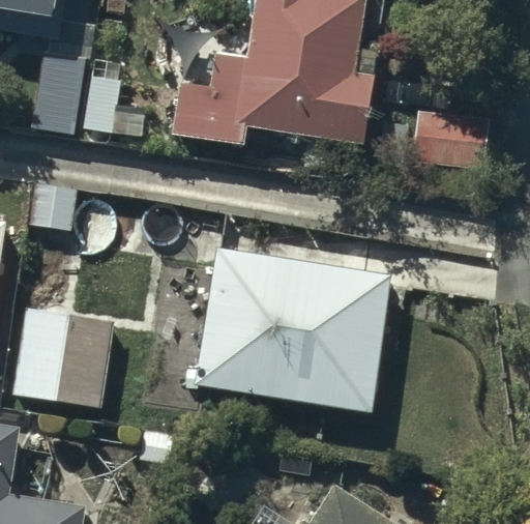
[(67,0),(0,0),(0,30),(62,39),(67,0)]
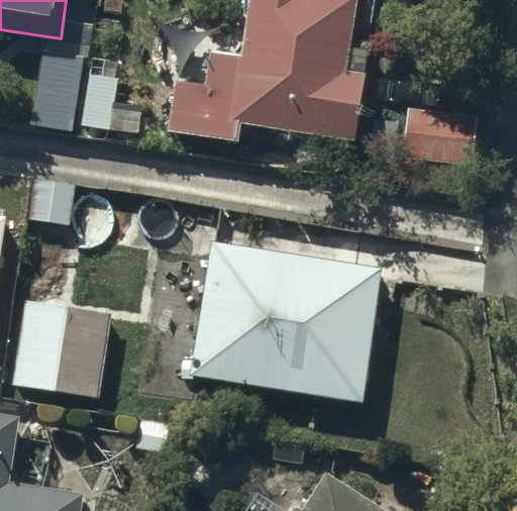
[(250,0),(243,56),(210,52),(206,87),(174,83),(168,131),(238,139),(239,125),(354,139),(364,72),(347,70),(355,0),(250,0)]
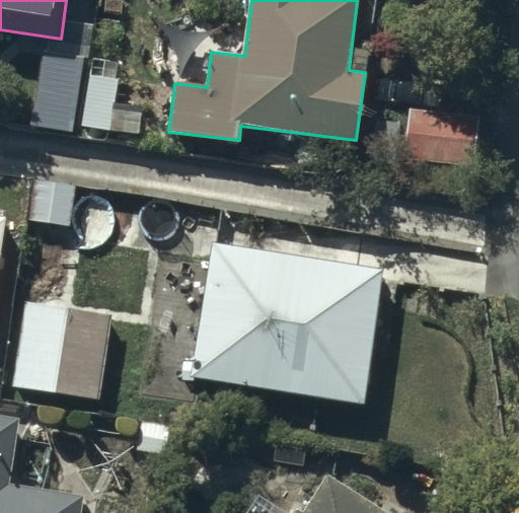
[(93,58),(44,51),(32,127),(75,133),(75,129),(109,134),(118,81),(90,77),(93,58)]
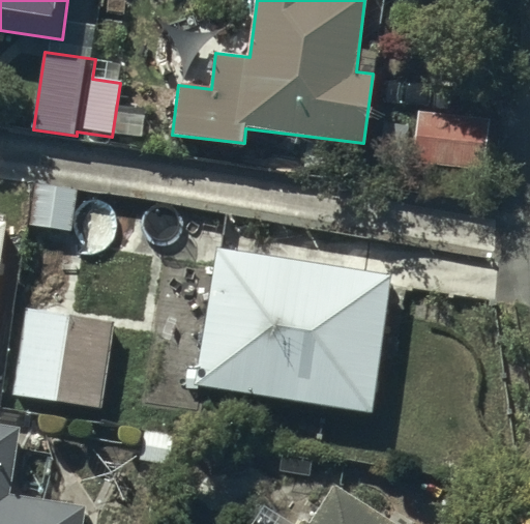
[(490,117),(415,114),(412,172),(487,175),(490,117)]
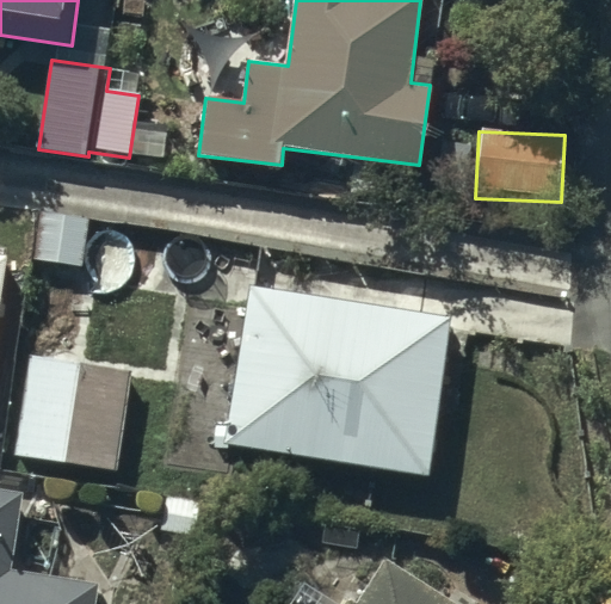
[(450,315),(251,284),(224,443),(430,475),(439,419),(456,423),(467,352),(445,349),(450,315)]
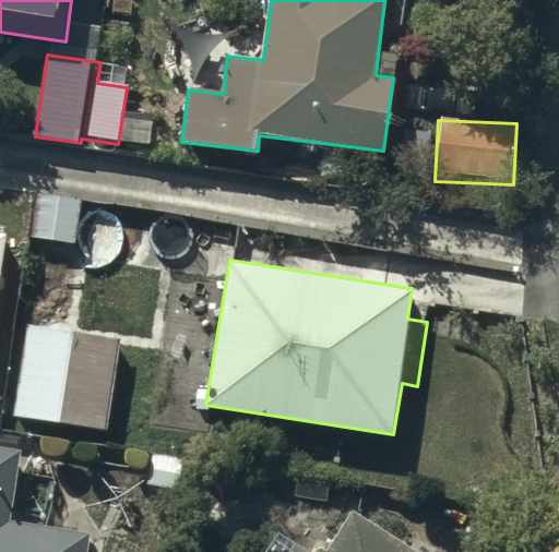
[(119,339),(25,326),(12,418),(106,431),(119,339)]
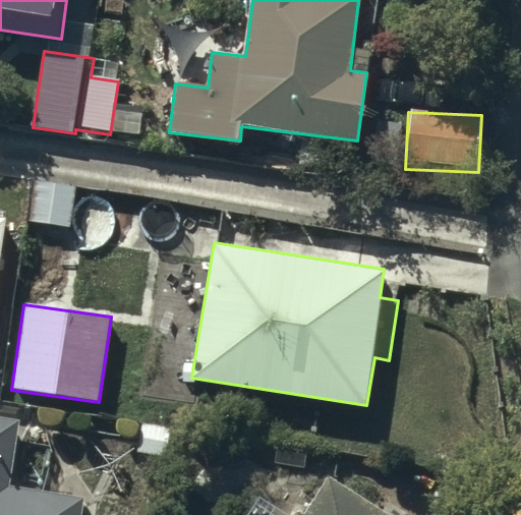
[(20,418),(0,415),(0,514),(80,514),(83,495),(12,485),(20,418)]
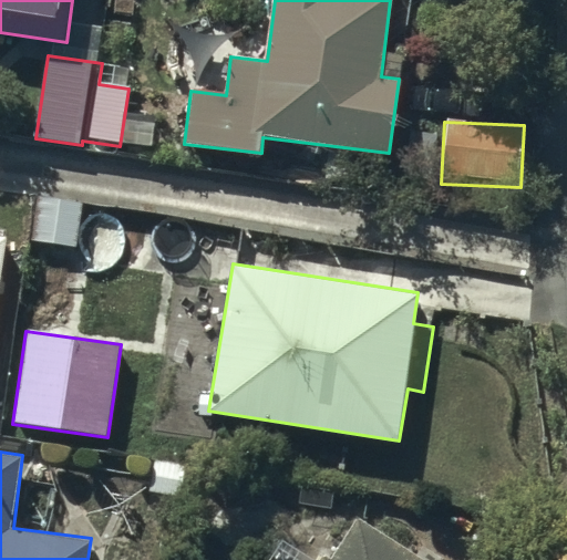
[(429,559),(358,517),(333,559),(330,559),(322,555),(319,559),(429,559)]
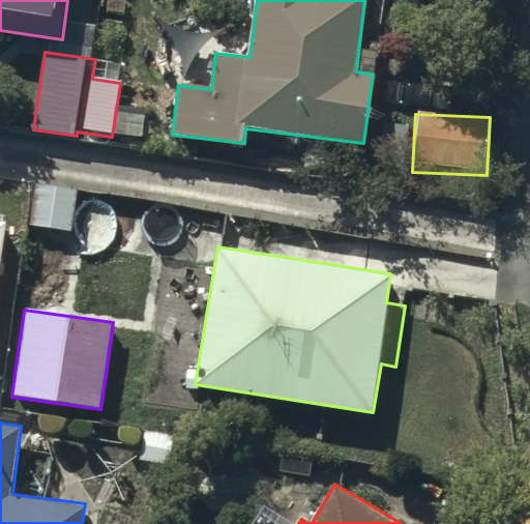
All buildings are outlined.
